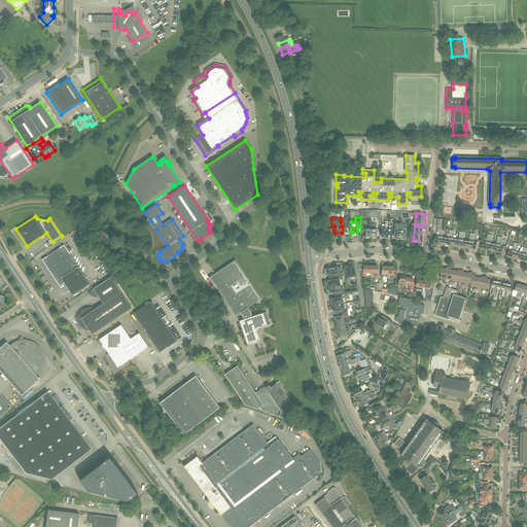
[(351,221),(348,221),(347,218),(341,218),(341,221),(341,226),(342,226),(345,226),(345,234),(349,234),(349,233),(351,233),(351,221)]
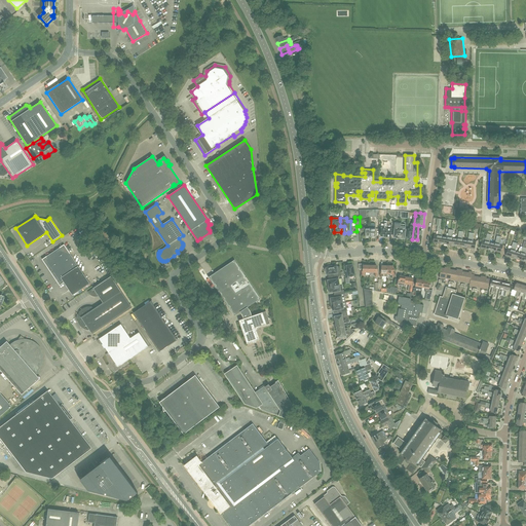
[(486,249),(489,234),(486,234),(485,240),(482,240),(480,248),(486,249)]
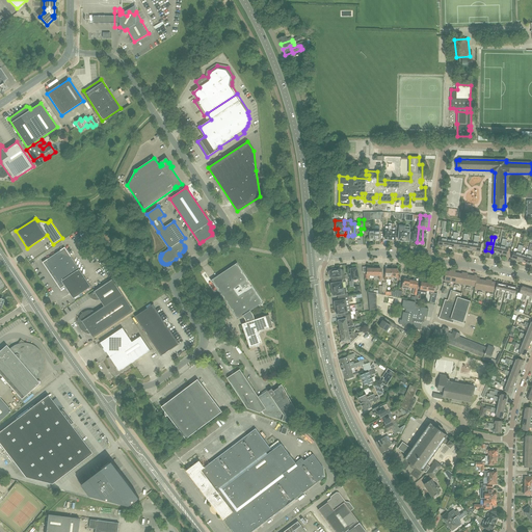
[(501,255),(505,239),(502,239),(501,246),(498,245),(497,254),(501,255)]
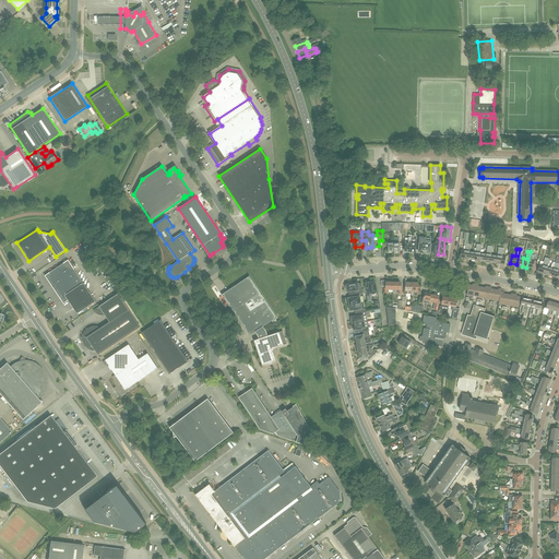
[(543,274),(548,259),(545,258),(543,265),(540,264),(537,272),(543,274)]
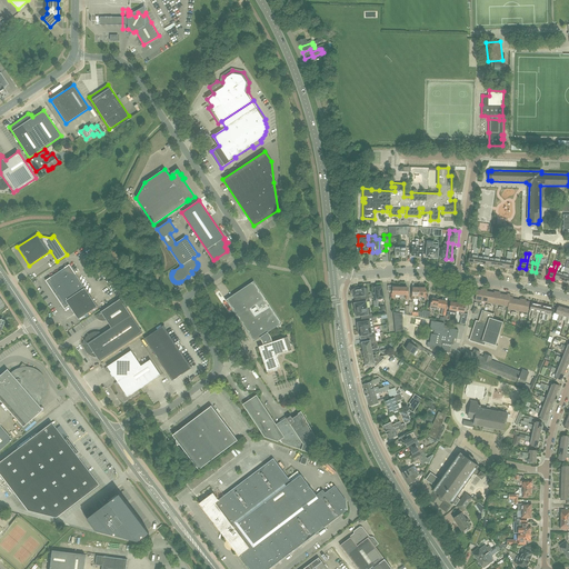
[(69,265),(46,280),(65,309),(69,306),(79,319),(98,307),(69,265)]
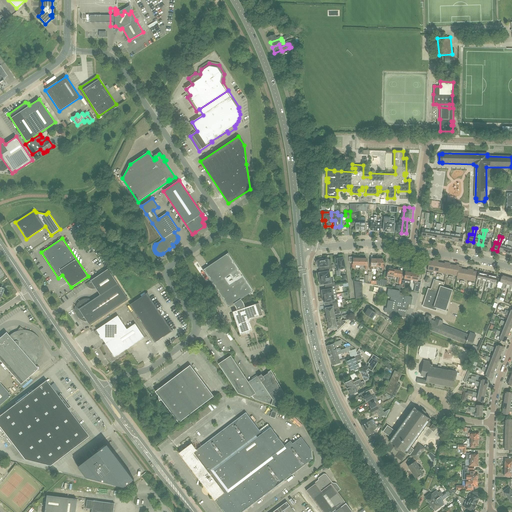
[(507,254),(511,242),(508,241),(507,246),(504,245),(502,252),(507,254)]
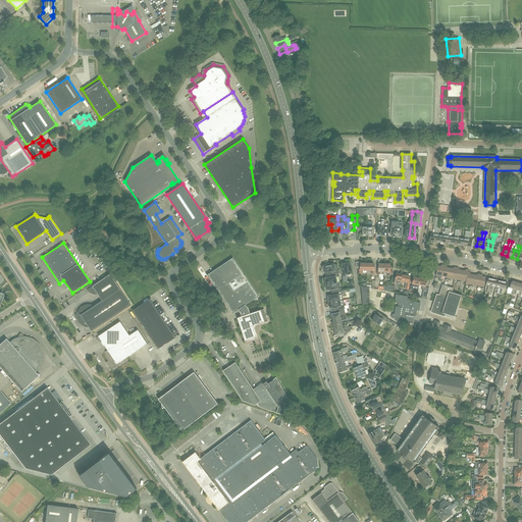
[(232,258),(207,275),(232,314),(239,310),(241,313),(242,316),(238,318),(246,341),(258,336),(255,329),(257,325),(268,321),(264,309),(261,310),(259,304),(255,299),(259,297),(247,279),(245,275),(232,258)]
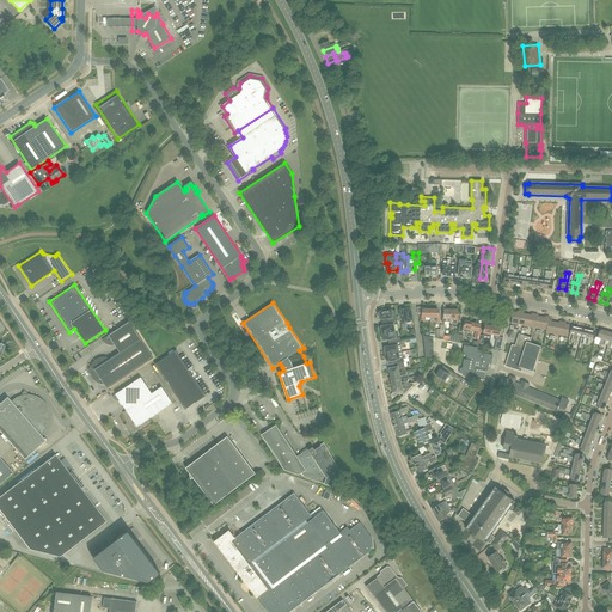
[(407,324),(405,322),(412,320),(411,308),(410,308),(410,307),(405,307),(405,310),(403,310),(404,316),(401,317),(402,324),(407,324)]
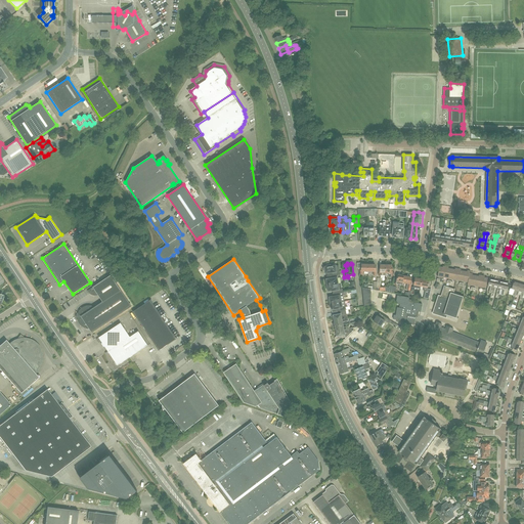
[(365,264),(362,264),(362,263),(357,263),(357,268),(360,268),(360,274),(362,274),(363,271),(368,271),(368,264),(367,264),(367,263),(365,263),(365,264)]
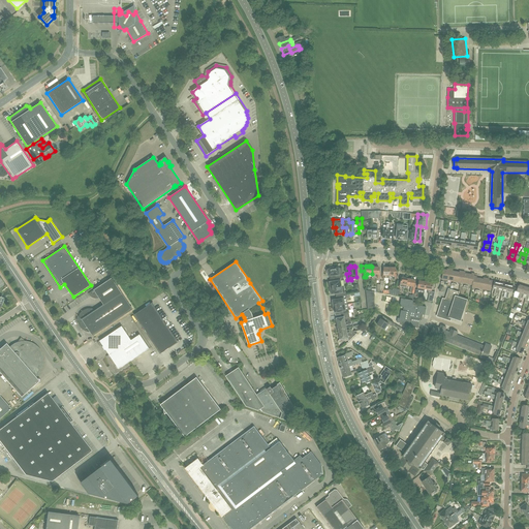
[(335,278),(343,277),(343,274),(339,274),(339,268),(335,269),(334,267),(330,268),(330,270),(328,270),(327,270),(328,274),(329,274),(329,276),(335,275),(335,278)]
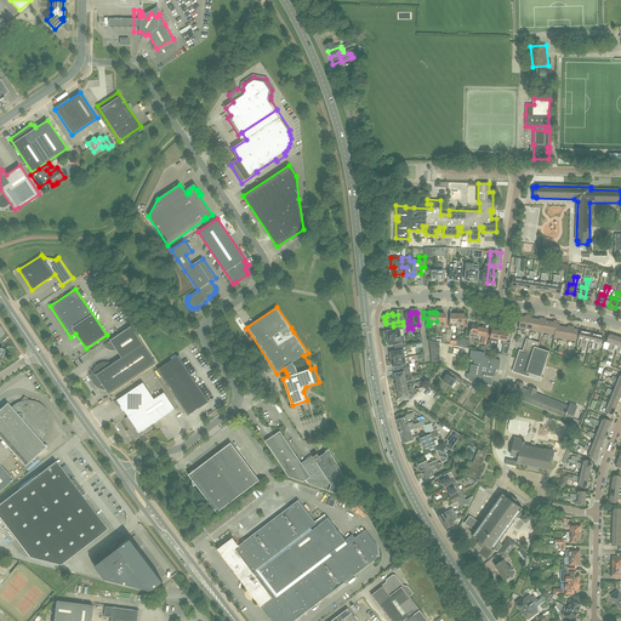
[(525,329),(528,315),(525,315),(525,317),(520,317),(518,328),(519,328),(525,329)]
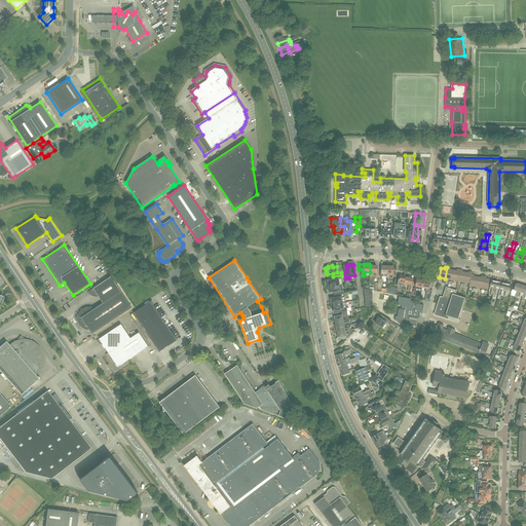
[(470,284),(472,274),(472,272),(470,271),(470,273),(465,272),(463,283),(470,284)]
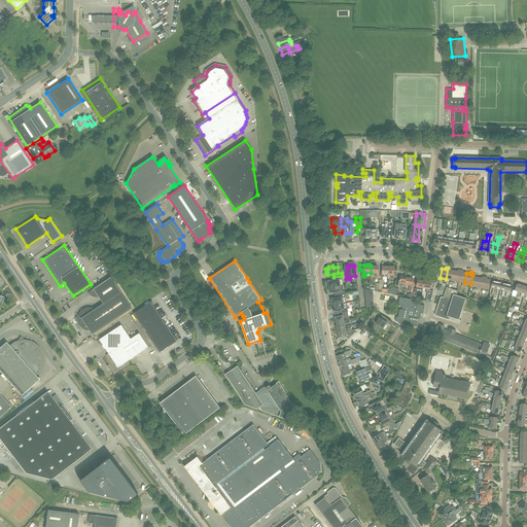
[(328,287),(340,285),(339,280),(343,279),(342,276),(334,277),(335,280),(328,281),(328,283),(327,283),(328,287)]
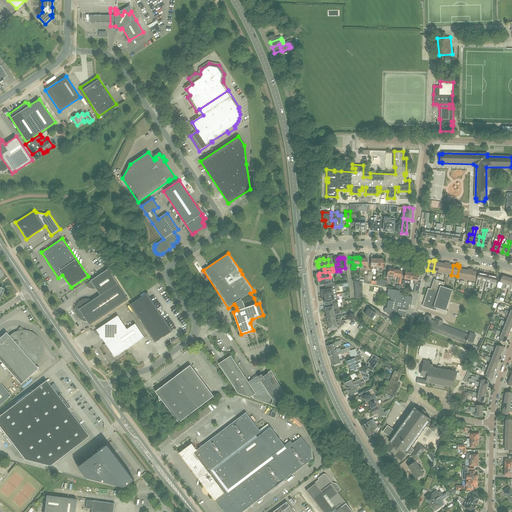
[(394,279),(394,276),(395,270),(389,268),(388,272),(387,271),(386,278),(388,279),(388,278),(394,279)]
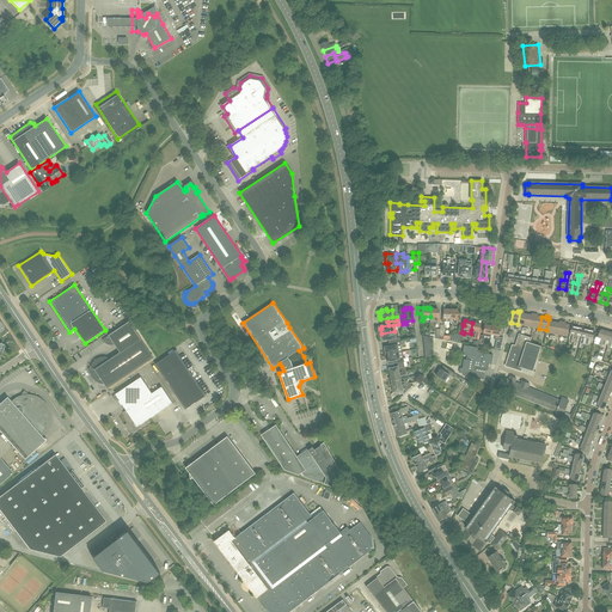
[(154,357),(141,338),(129,322),(103,340),(103,341),(104,342),(105,343),(106,343),(106,344),(108,344),(109,344),(110,346),(111,346),(112,346),(112,344),(114,344),(115,344),(120,353),(111,359),(110,359),(109,357),(108,357),(105,356),(104,356),(103,356),(101,357),(99,357),(98,359),(97,359),(96,360),(95,361),(93,362),(92,365),(91,366),(91,367),(91,369),(91,371),(91,372),(91,374),(91,375),(92,377),(93,378),(95,379),(96,380),(97,381),(98,383),(101,384),(102,384),(103,384),(104,384),(108,389),(154,357)]
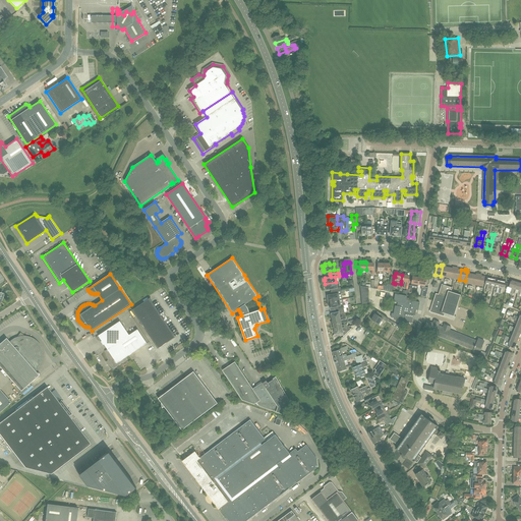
[(477,285),(479,274),(476,274),(476,275),(473,274),(471,284),(477,285)]
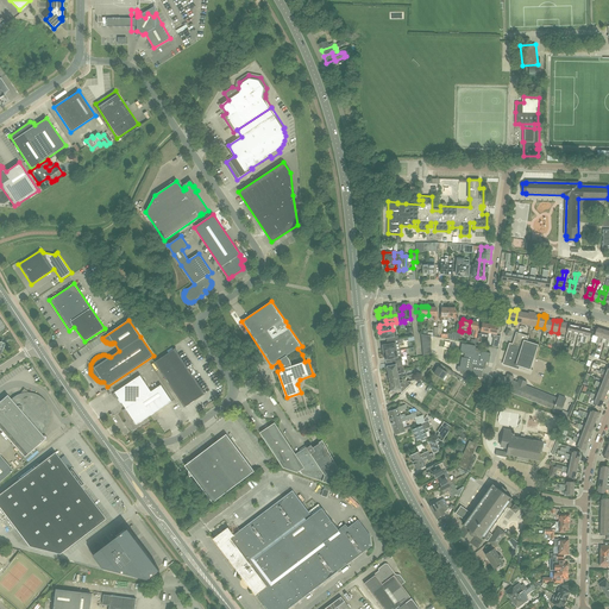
[(470,321),(469,328),(473,330),(472,337),(476,338),(478,326),(477,326),(478,322),(470,321)]
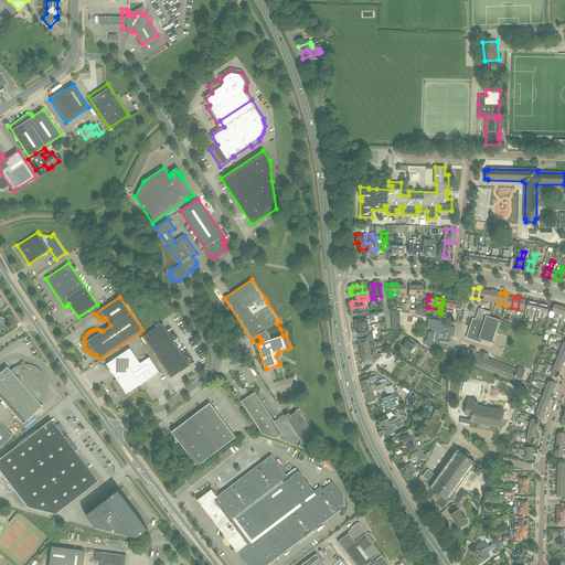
[(452,311),(454,308),(455,300),(448,299),(446,309),(445,309),(444,313),(447,313),(447,310),(452,311)]
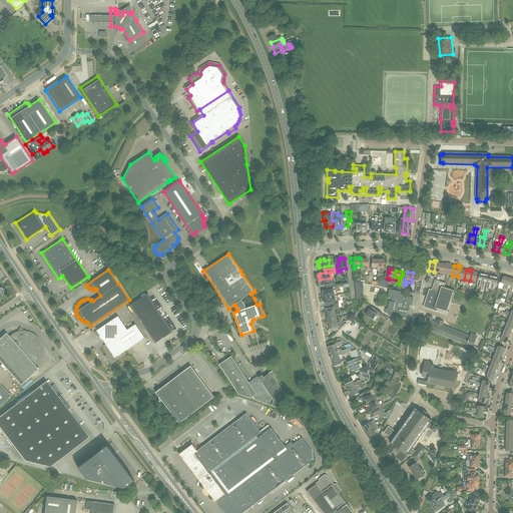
[(422,284),(419,283),(420,275),(413,273),(412,280),(415,281),(415,285),(416,285),(415,292),(420,293),(422,284)]
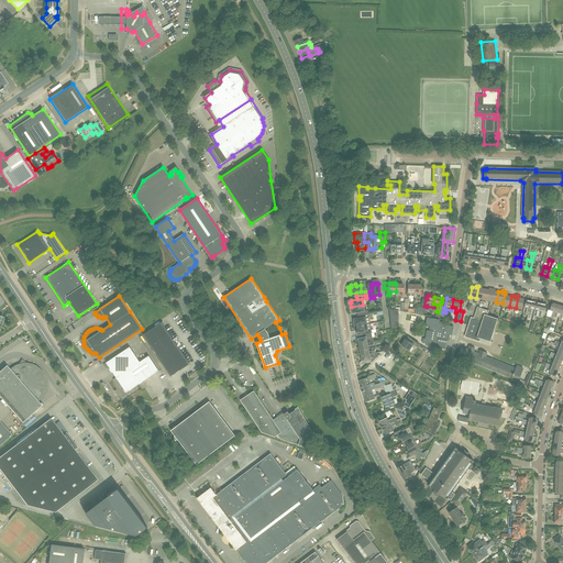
[(561,313),(562,306),(558,304),(553,317),(555,318),(558,312),(561,313)]
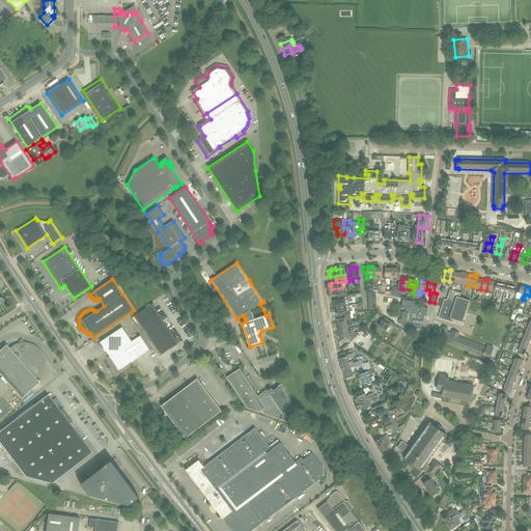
[(339,298),(348,296),(347,296),(347,292),(343,294),(342,287),(331,289),(331,294),(333,294),(333,296),(338,295),(339,298)]
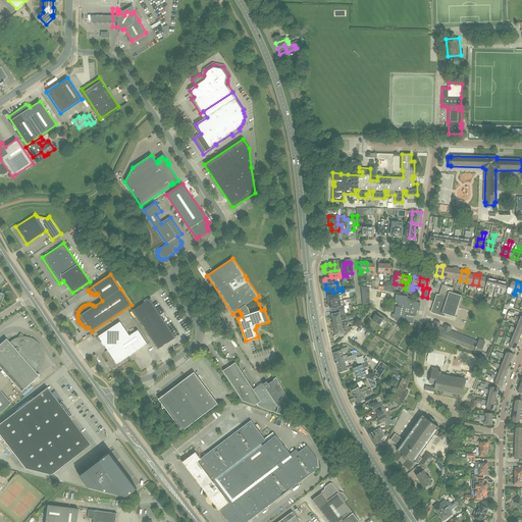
[(435,302),(431,313),(445,317),(446,314),(455,317),(461,296),(452,293),(454,289),(442,284),(439,295),(436,294),(434,301),(435,302)]
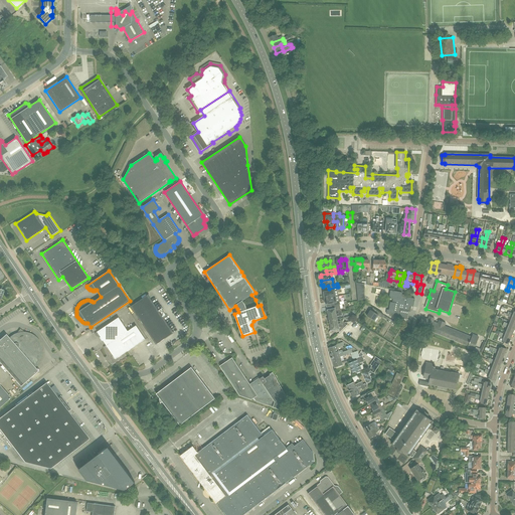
[(339,296),(338,290),(339,290),(338,287),(329,289),(329,292),(324,293),(324,294),(323,295),(324,299),(335,297),(339,296)]
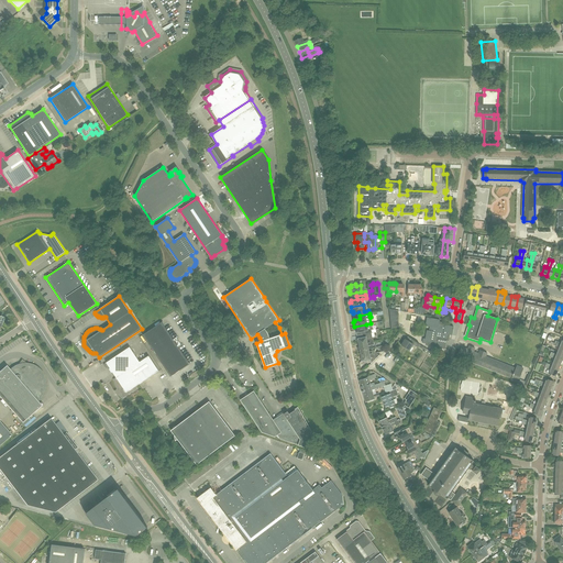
[(426,339),(424,343),(427,343),(427,345),(437,348),(445,349),(446,340),(446,339),(445,338),(445,334),(450,334),(452,335),(453,327),(450,326),(450,323),(439,322),(440,320),(427,318),(426,326),(432,327),(431,331),(427,330),(426,338),(426,339)]
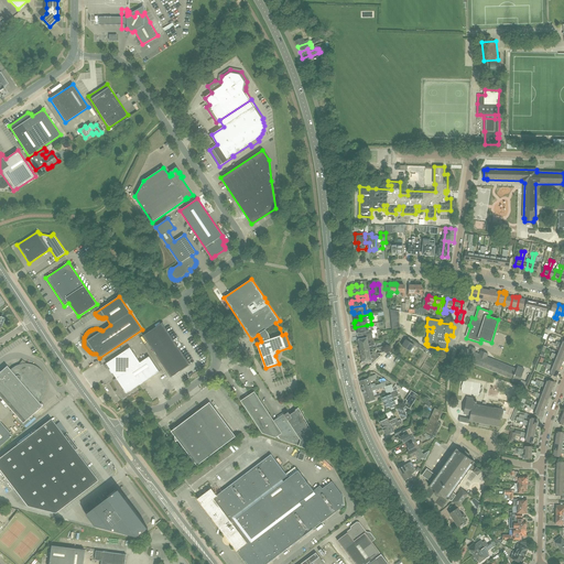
[(143,336),(159,359),(171,378),(190,365),(177,346),(179,346),(175,340),(174,342),(162,323),(143,336)]
